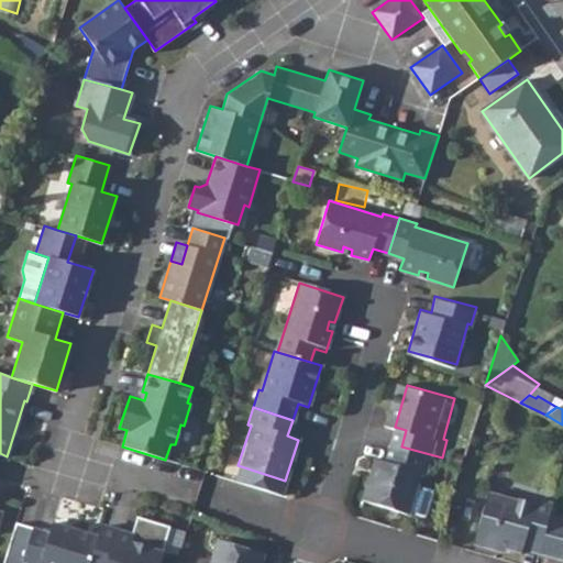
[(442,457),(401,446),(397,462),(386,460),(375,501),(422,515),(433,474),(437,475),(442,457)]
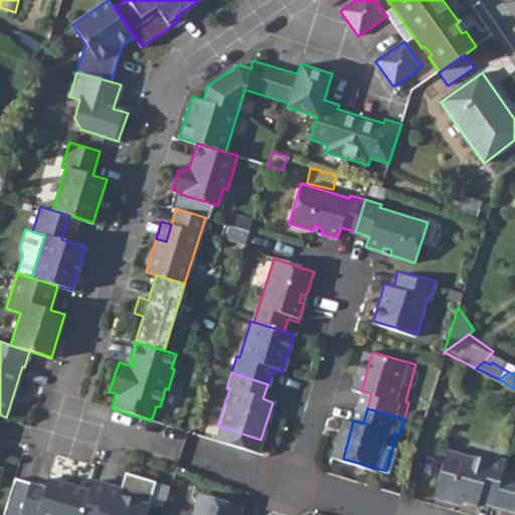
[(452,496),(476,503),(477,499),(492,503),(502,468),(505,459),(488,455),(487,459),(445,447),(432,495),(451,501),(452,496)]
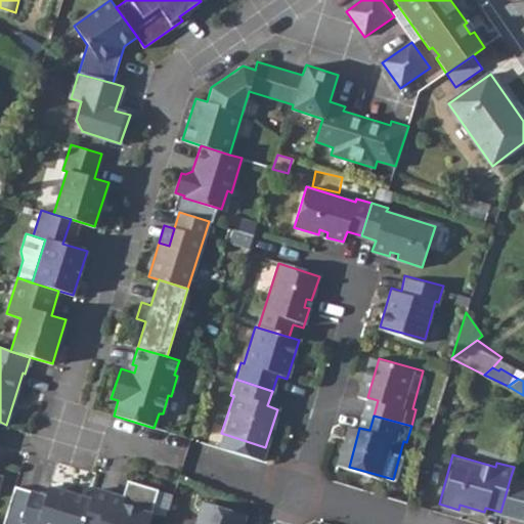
[(523,479),(511,476),(500,512),(523,518),(523,479)]
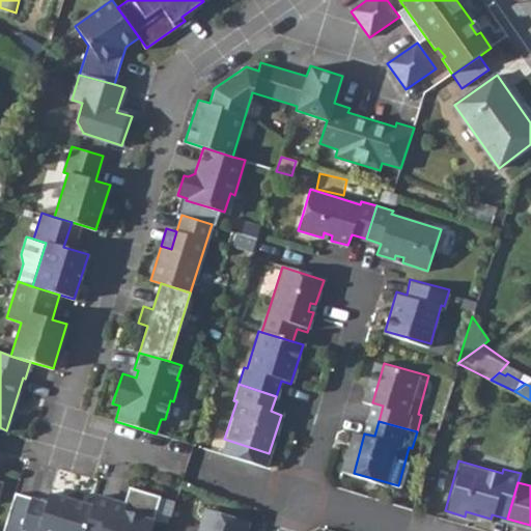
[(122,505),(94,496),(91,506),(83,530),(148,530),(160,497),(128,487),(122,505)]
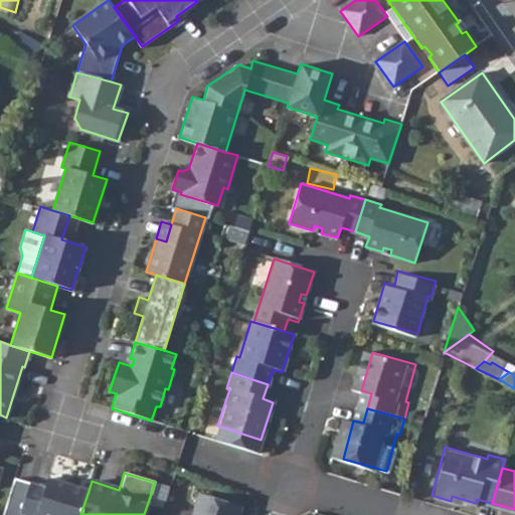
[(14,478),(1,514),(80,514),(89,491),(47,478),(44,488),(14,478)]
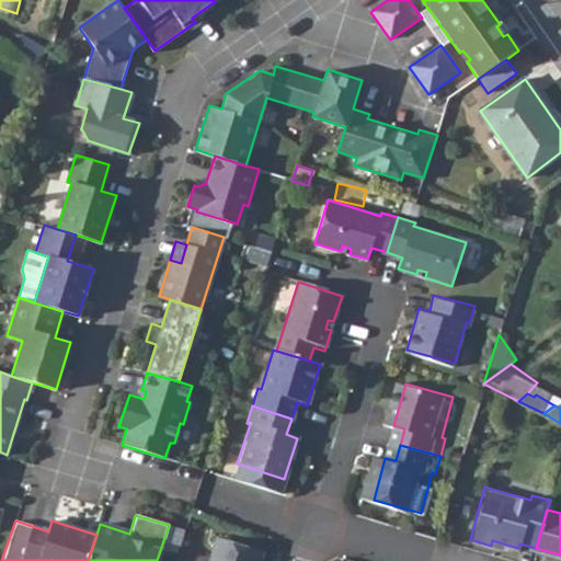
[(258,560),(262,550),(214,536),(207,560),(258,560)]
